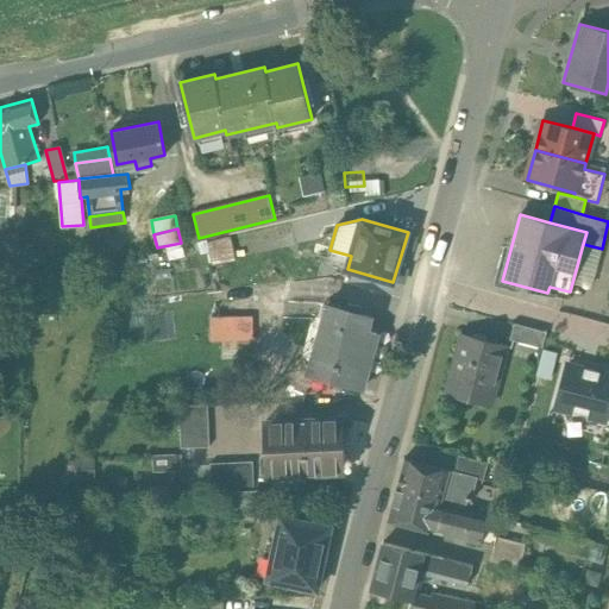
[(231,239),(207,244),(213,268),(237,263),(231,239)]
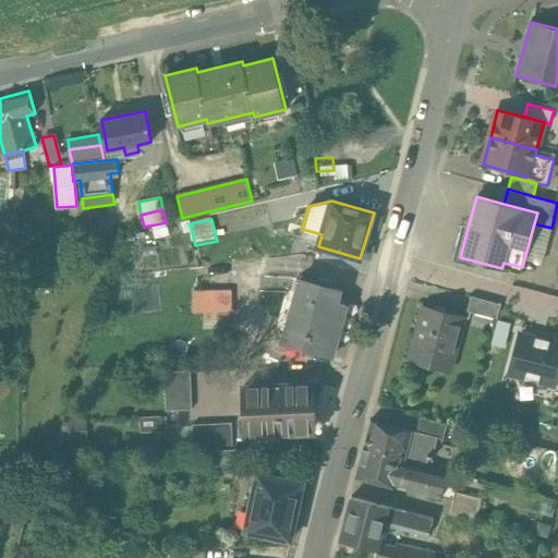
[(317,284),(300,279),(283,341),(334,355),(346,304),(337,303),(340,290),(328,288),(330,281),(318,279),(317,284)]
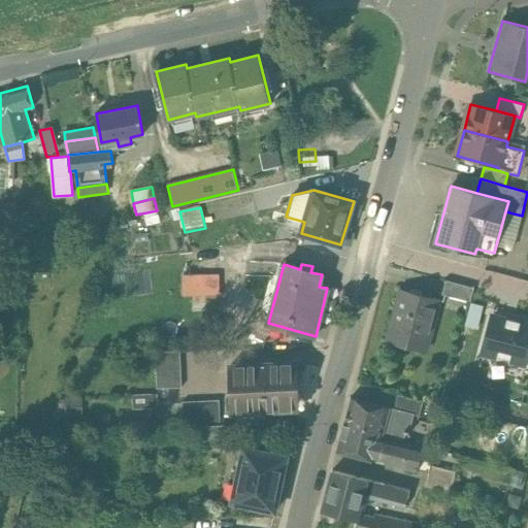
[(182,277),(182,297),(219,297),(219,277),(182,277)]
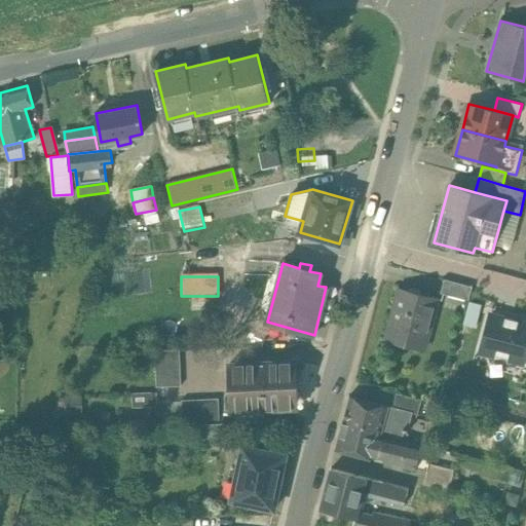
[(473,287),(444,279),(441,294),(468,301),(473,287)]
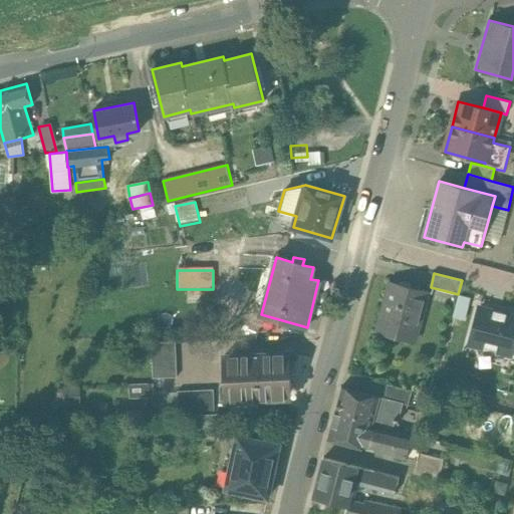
[(427,292),(391,282),(377,332),(409,340),(415,318),(420,320),(427,292)]
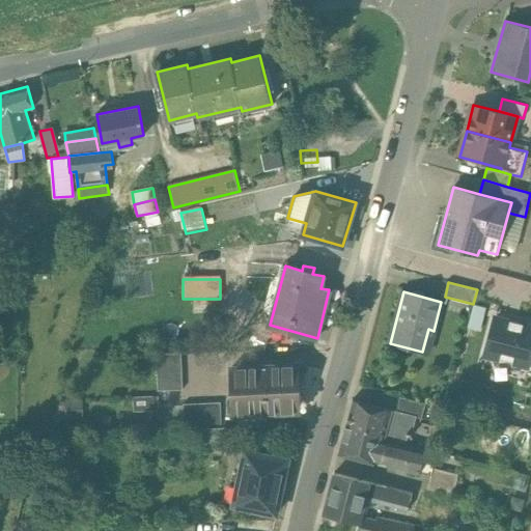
[(486,308),(474,305),(468,328),(480,331),(486,308)]
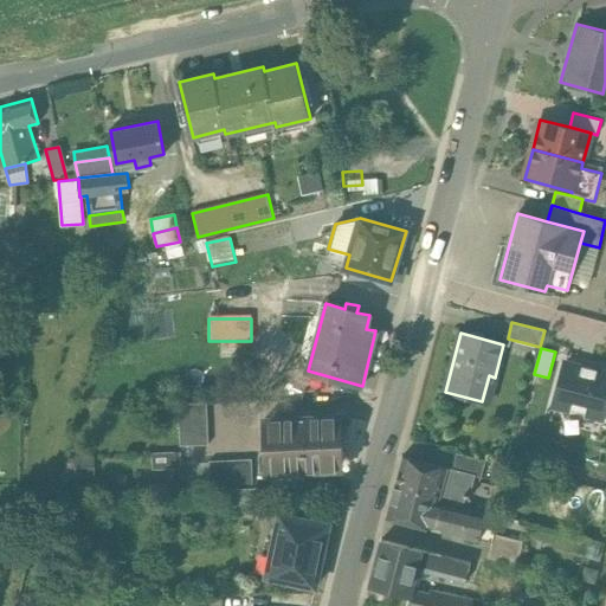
[(605,369),(563,359),(550,410),(604,423),(605,418),(605,417),(605,369)]
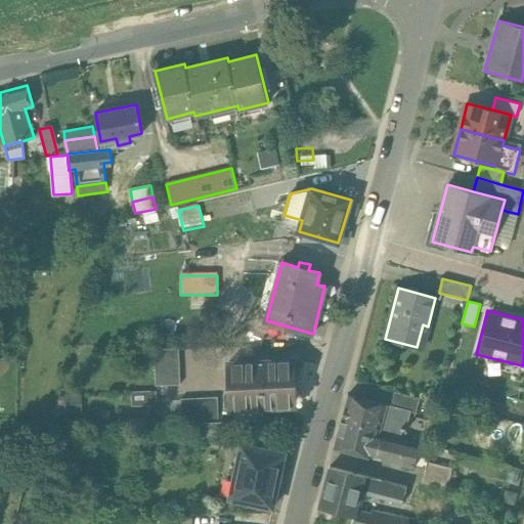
[(178,348),(154,349),(156,386),(180,385),(178,348)]
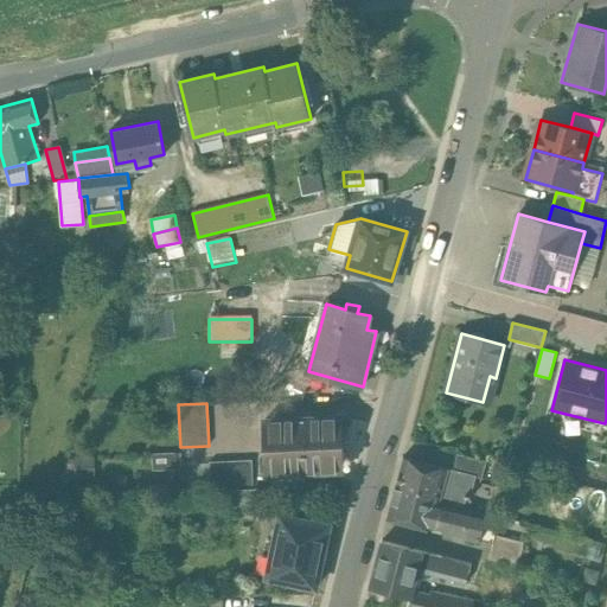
[(339,417),(264,420),(267,474),(342,472),(339,417)]
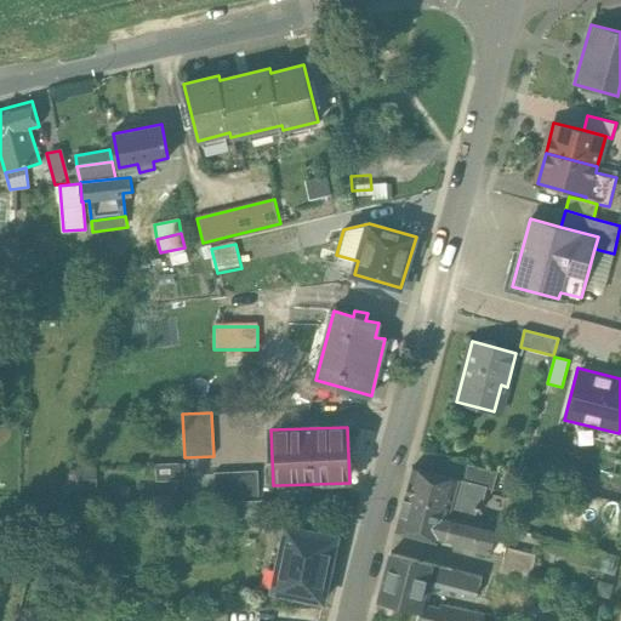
[(497,472),(467,465),(463,480),(486,486),(486,488),(493,490),(497,472)]
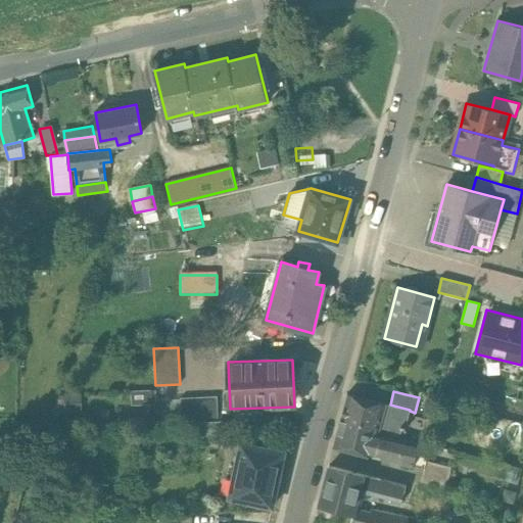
[(131,394),(131,407),(155,407),(155,393),(131,394)]
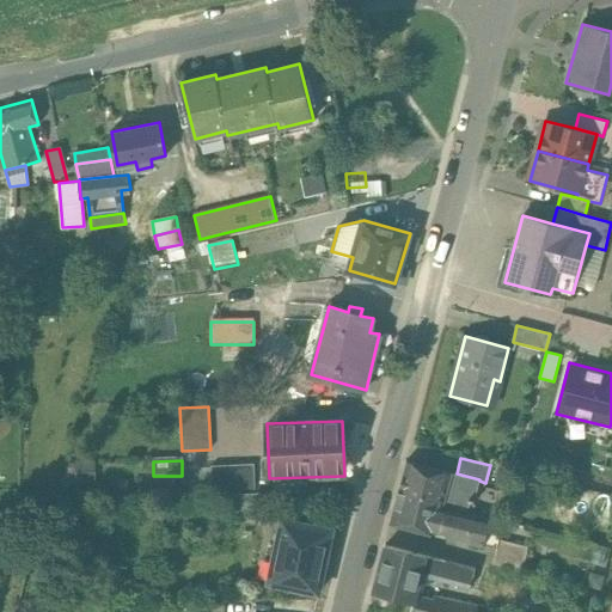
[(479,479),(457,473),(407,460),(401,485),(424,491),(421,505),(440,509),(441,507),(467,514),(470,502),(473,503),(479,481),(479,479)]
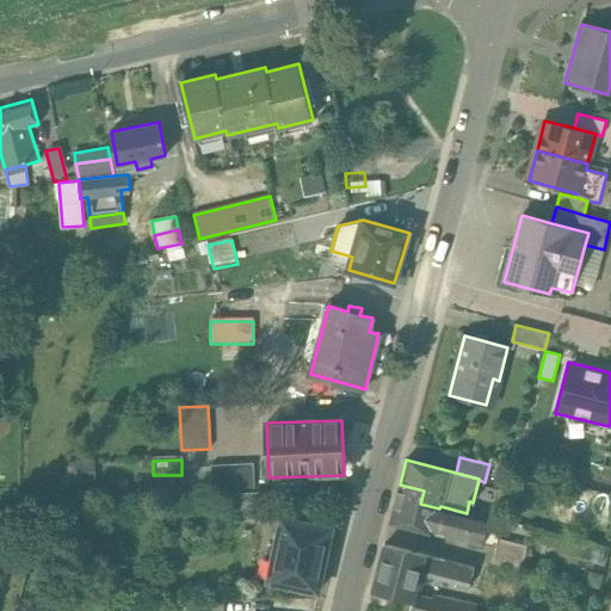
[(253,463),(210,466),(211,494),(233,493),(254,492),(253,463)]
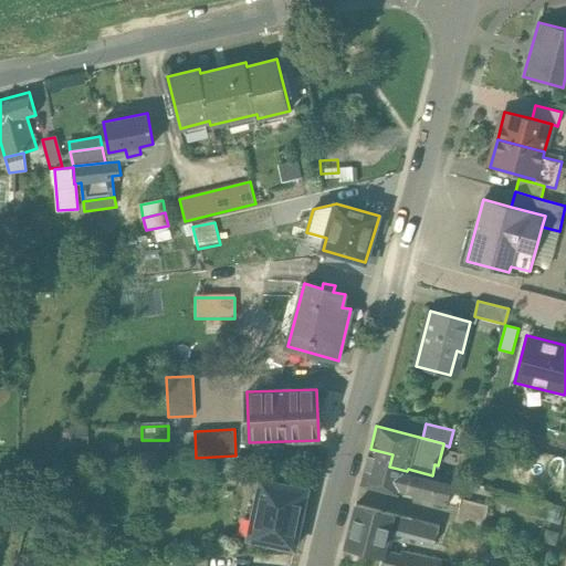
[(64,430),(60,448),(90,448),(90,430),(64,430)]
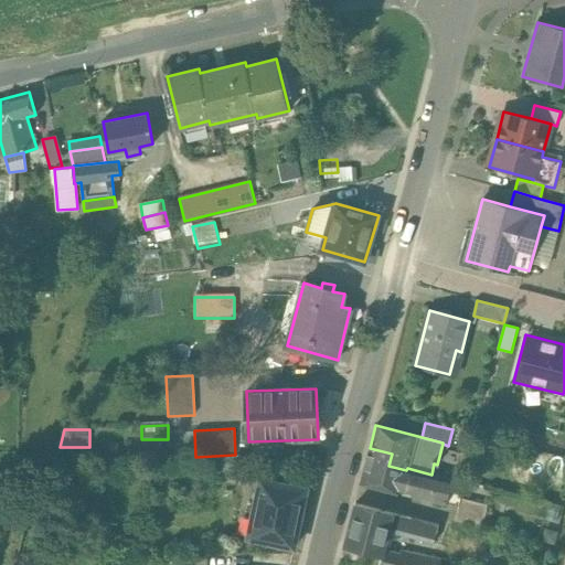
[(432,475),(407,468),(406,470),(388,466),(392,454),(370,448),(360,483),(433,502),(433,501),(445,504),(450,479),(432,475)]
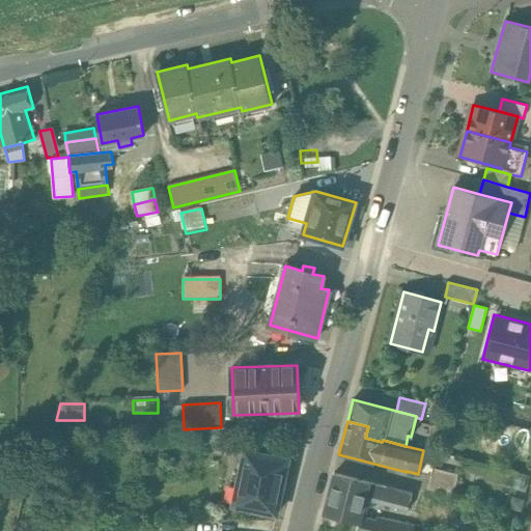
[(221,427),(202,428),(201,441),(230,447),(234,427),(221,427)]
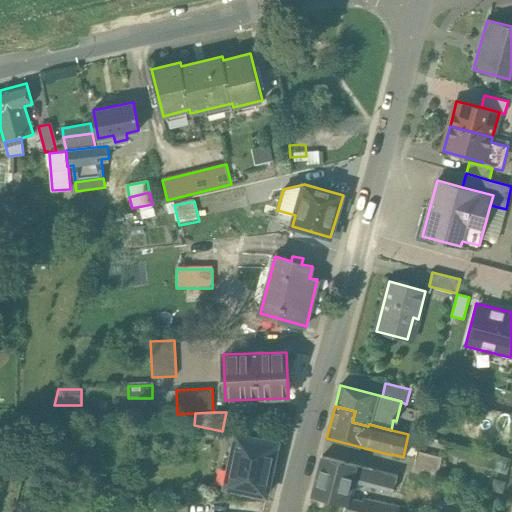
[(442,458),(417,452),(421,437),(408,433),(408,434),(403,457),(415,460),(412,472),(437,478),(442,458)]
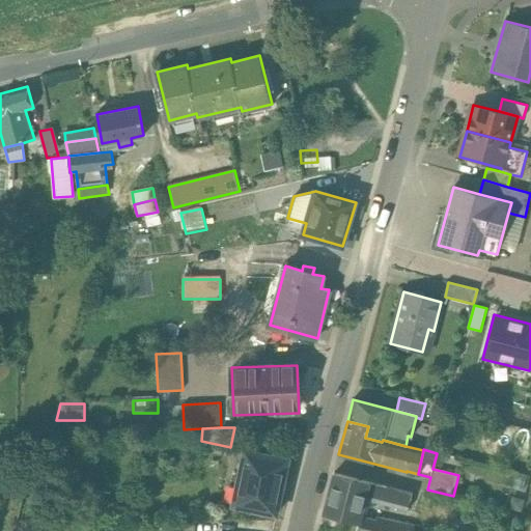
[(287,460),(245,451),(233,505),(276,514),(287,460)]
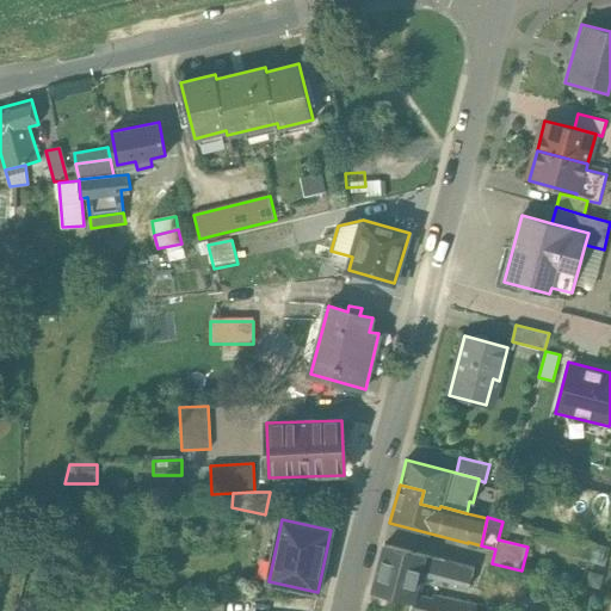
[(426,555),(384,544),(372,591),(412,602),(414,602),(415,594),(421,573),(426,555)]
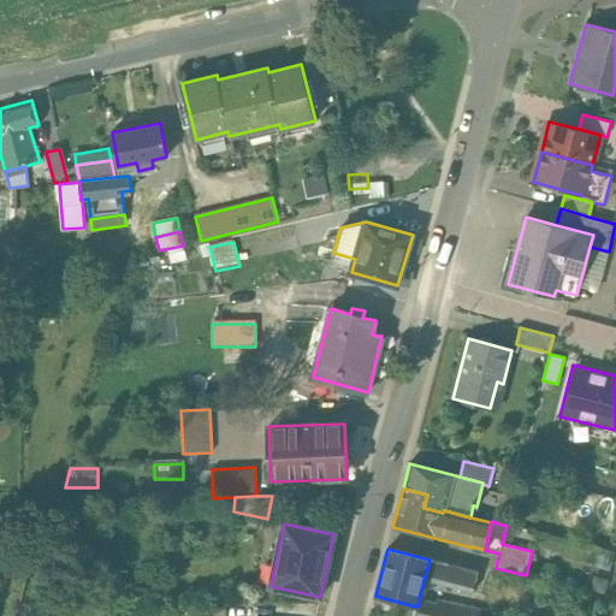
[(478,573),(430,560),(425,578),(473,591),(478,573)]
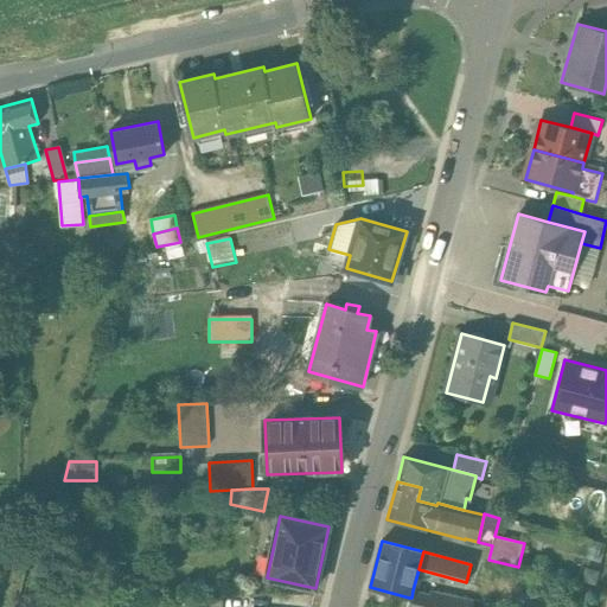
[(472,606),(474,601),(430,590),(430,594),(413,590),(411,598),(409,598),(407,606),(472,606)]
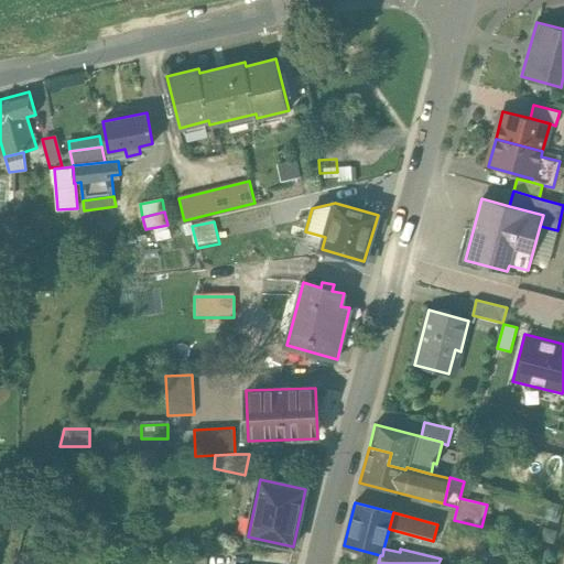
[(207,563),(207,554),(185,554),(184,563),(207,563)]
